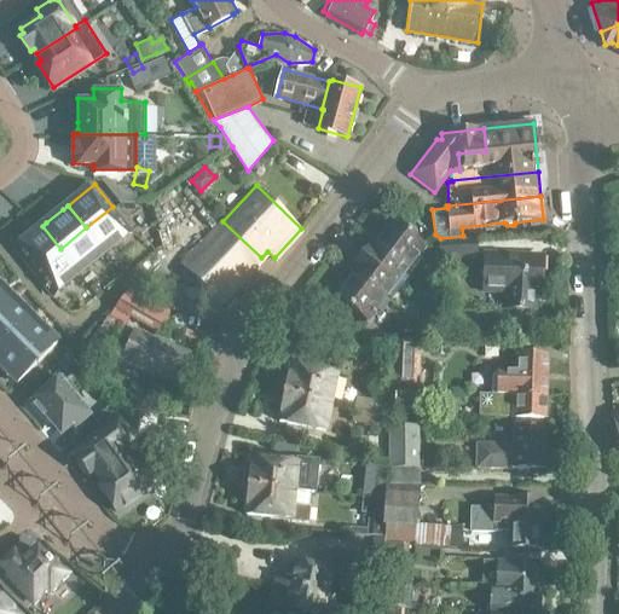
[(86,227),(104,250),(131,230),(113,207),(86,227)]
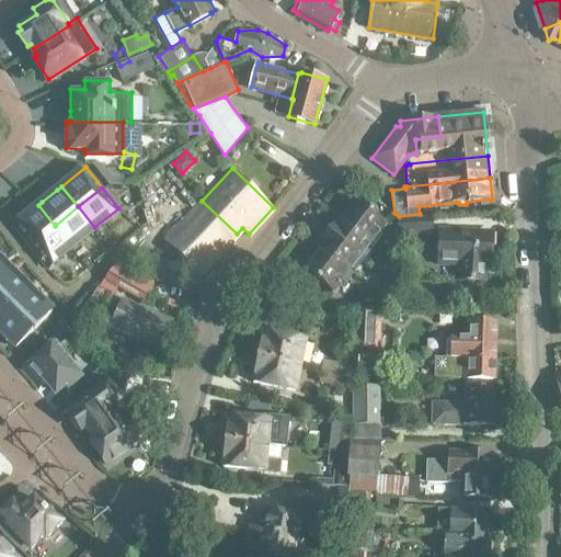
[(356,200),(339,223),(368,246),(386,223),(356,200)]
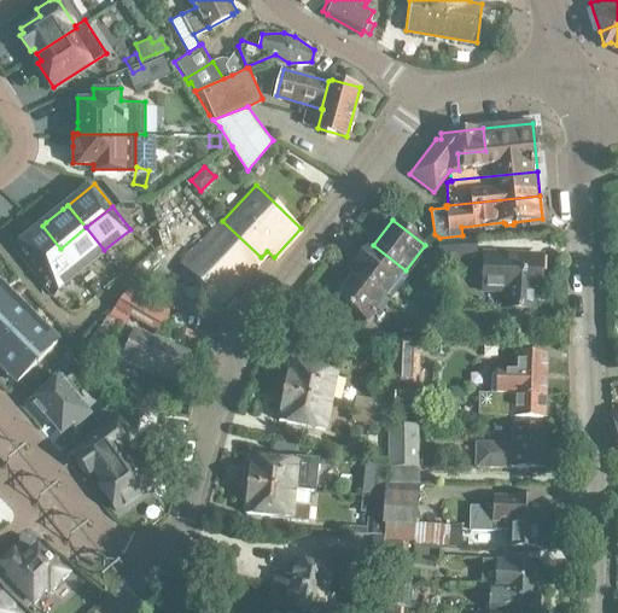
[(220,299),(261,257),(222,221),(181,263),(220,299)]
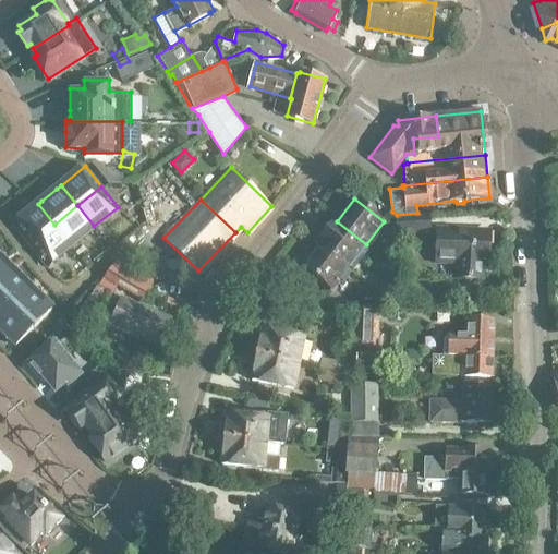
[(38,204),(14,223),(31,243),(55,225),(38,204)]
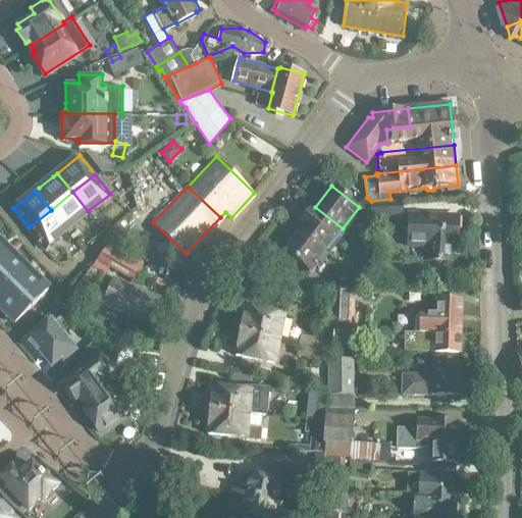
[(72,192),(51,210),(66,228),(69,225),(84,214),(88,211),(72,192)]
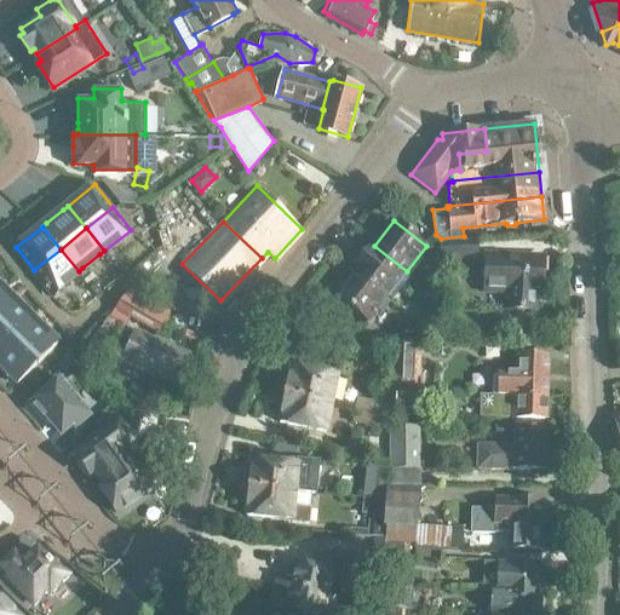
[(478,253),(477,239),(438,241),(440,256),(478,253)]
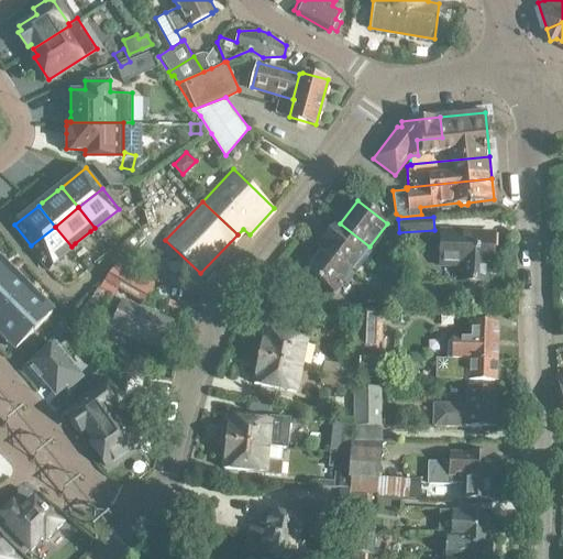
[(319,244),(321,247),(352,270),(370,247),(340,223),(337,221),(319,244)]
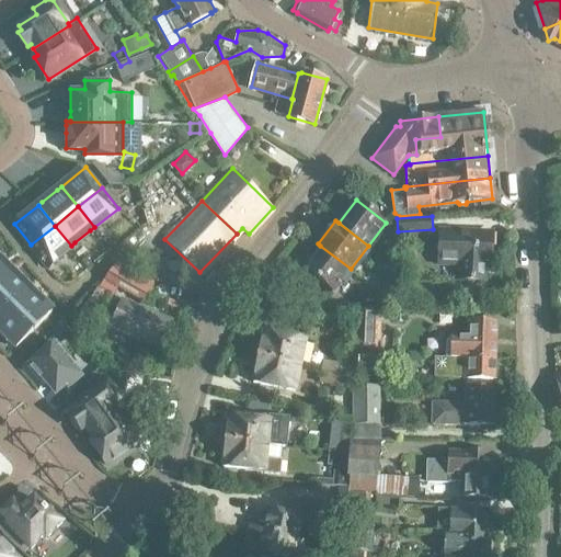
[(31,245),(47,265),(71,246),(55,226),(31,245)]
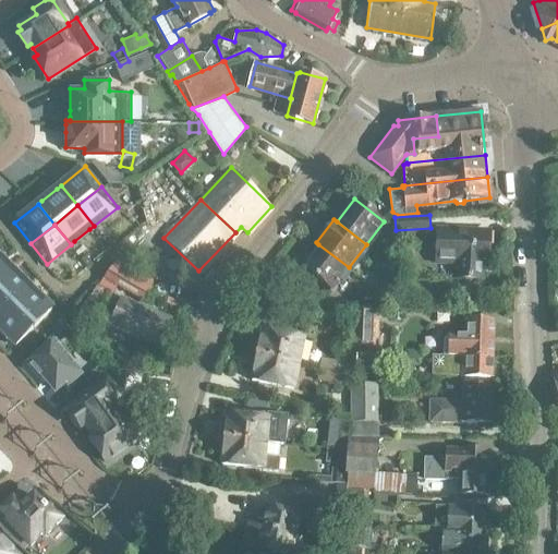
[(488,231),(437,229),(436,262),(458,262),(457,277),(482,278),(483,267),(487,268),(488,231)]
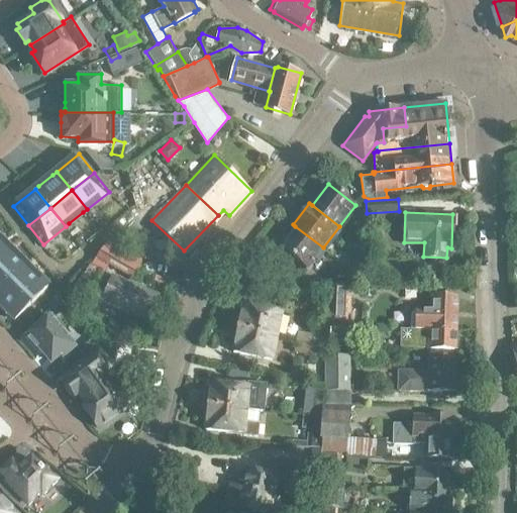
[(367,223),(358,220),(354,232),(363,235),(367,223)]
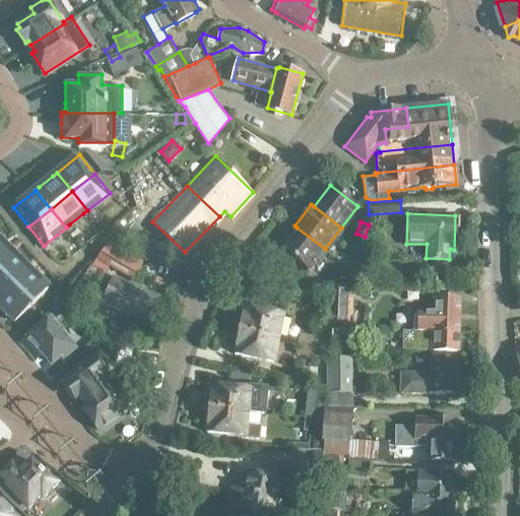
[(309,269),(325,249),(297,228),(281,248),(309,269)]
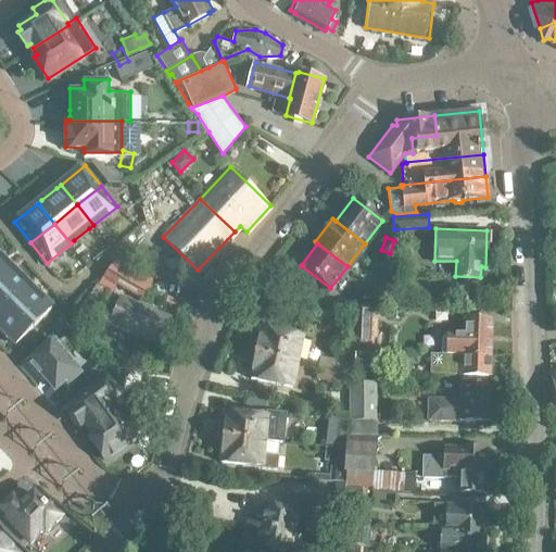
[(0,273),(10,264),(0,253),(0,273)]
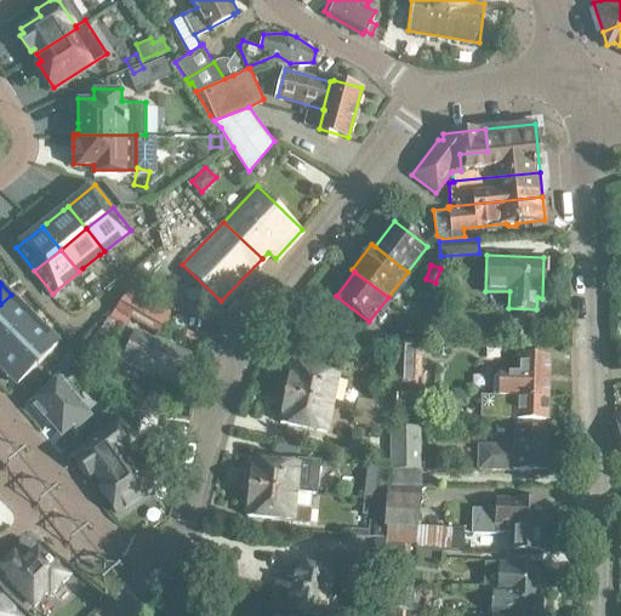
[(131,286),(115,307),(130,315),(158,332),(171,312),(131,286)]
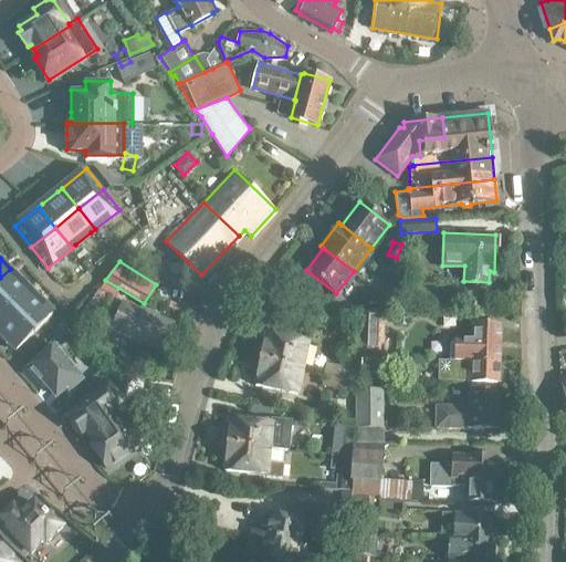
[(0,278),(0,295),(9,305),(28,287),(10,269),(0,278)]
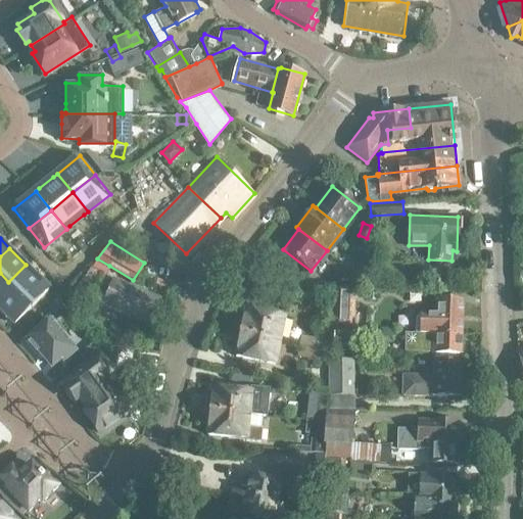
[(367,260),(353,257),(351,280),(364,280),(367,260)]
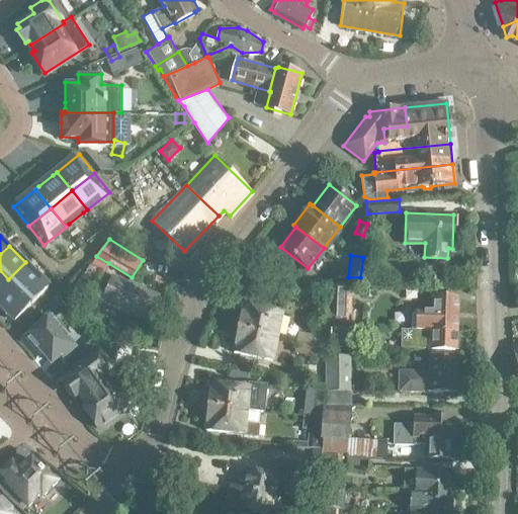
[(8,279),(25,296),(33,287),(42,279),(25,262),(8,279)]
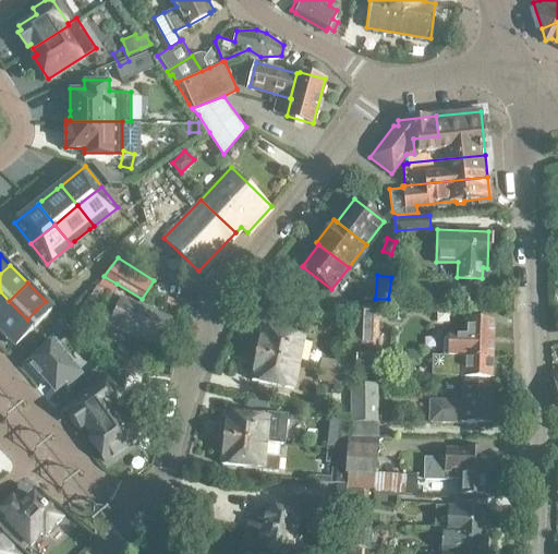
[(69,329),(79,340),(87,326),(109,290),(97,284),(69,329)]
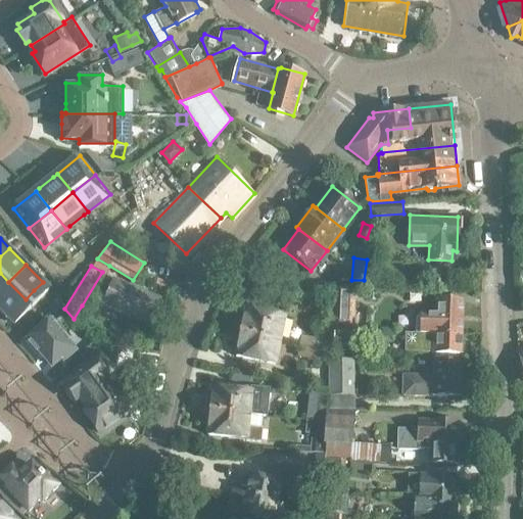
[(332,269),(328,274),(329,279),(339,279),(342,275),(339,270),(332,269)]
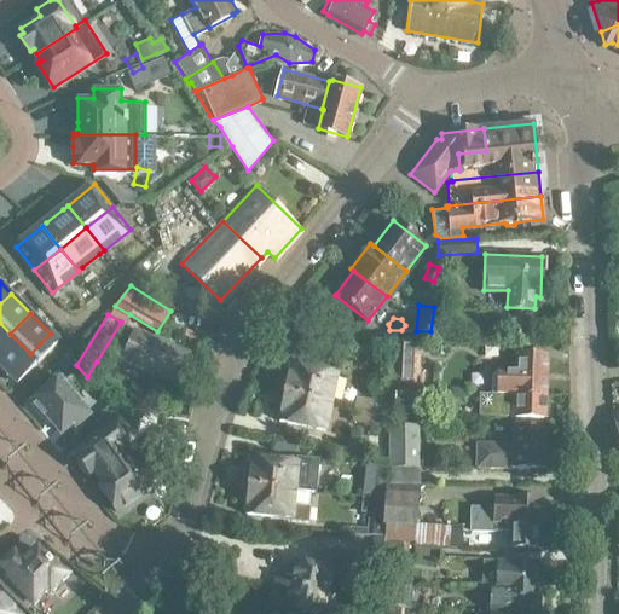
[(0,343),(10,334),(0,323),(0,343)]
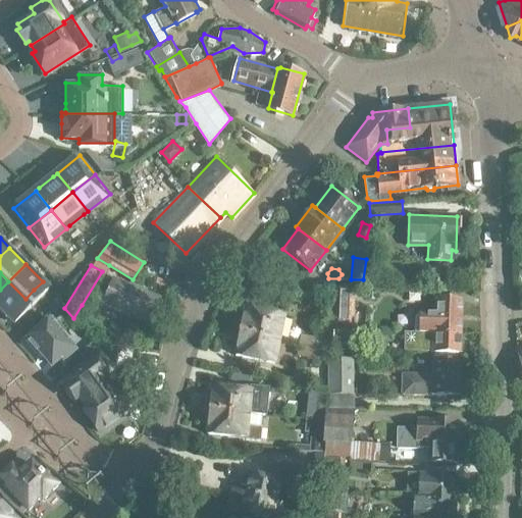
[(162,298),(112,278),(102,304),(152,323),(162,298)]
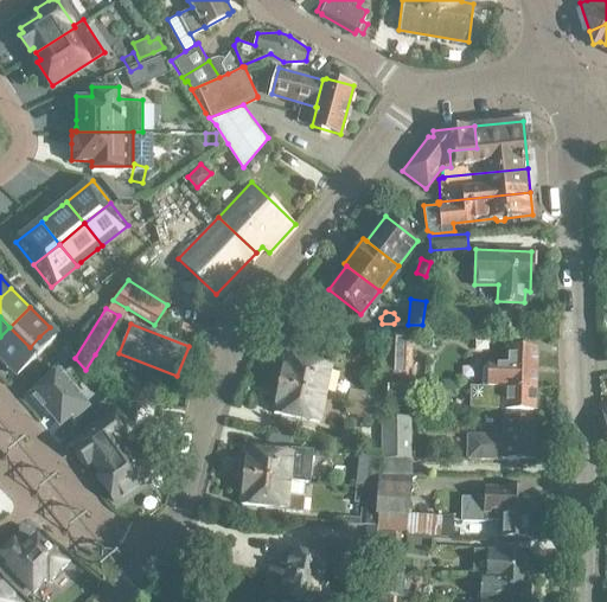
[(0,337),(0,357),(10,367),(19,357),(30,347),(10,327),(0,337)]
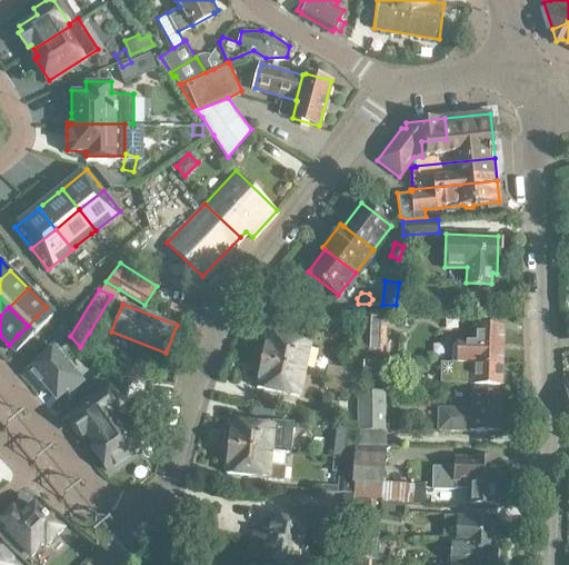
[(37,316),(43,323),(53,314),(47,307),(37,316)]
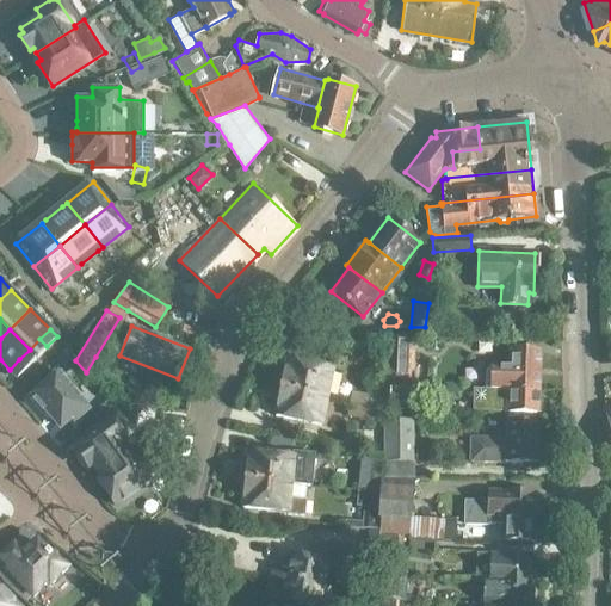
[(389,377),(389,383),(415,383),(415,334),(392,333),(389,377)]
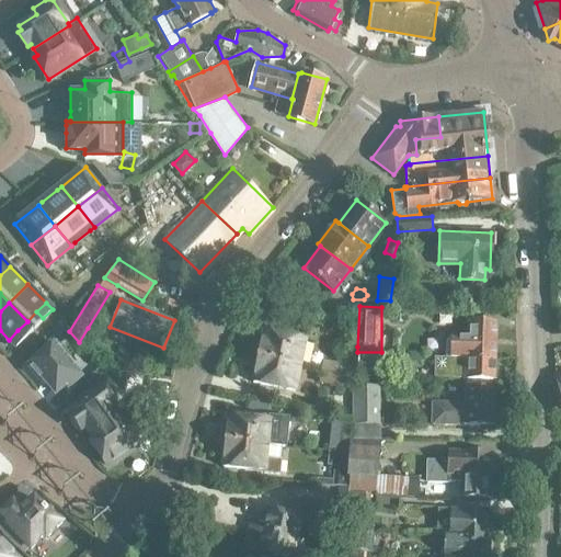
[(27,321),(34,328),(43,318),(36,311),(27,321)]
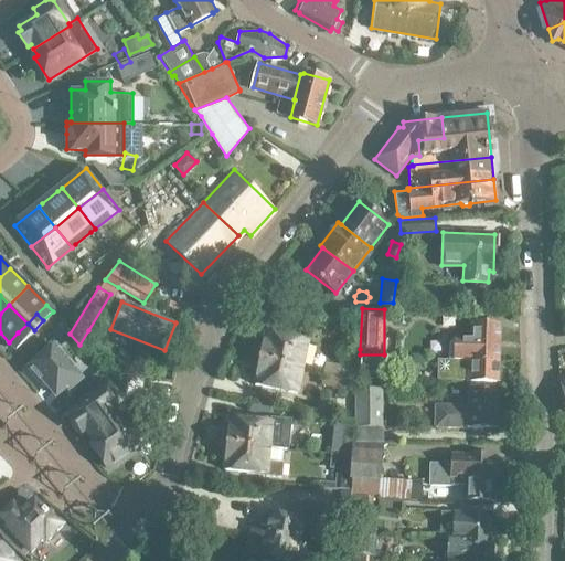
[(57,337),(68,328),(63,320),(53,330),(57,337)]
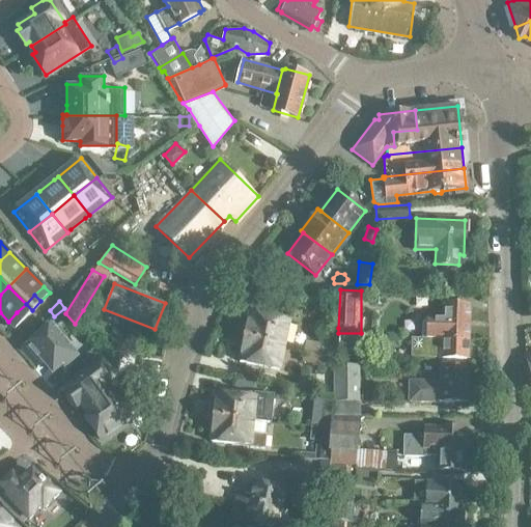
[(427,314),(426,336),(469,338),(471,302),(443,301),(442,316),(436,316),(436,315),(427,314)]
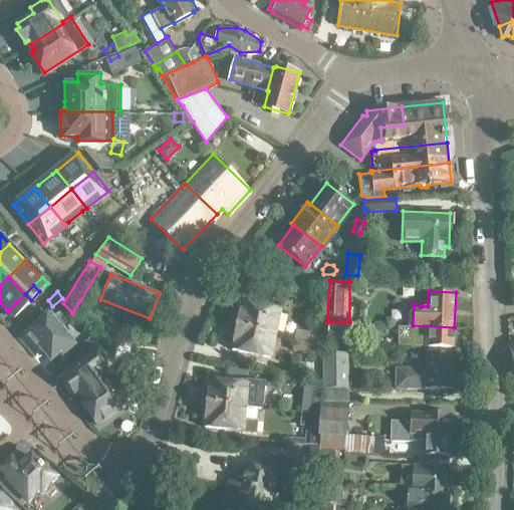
[(16,302),(23,308),(31,300),(25,294),(16,302)]
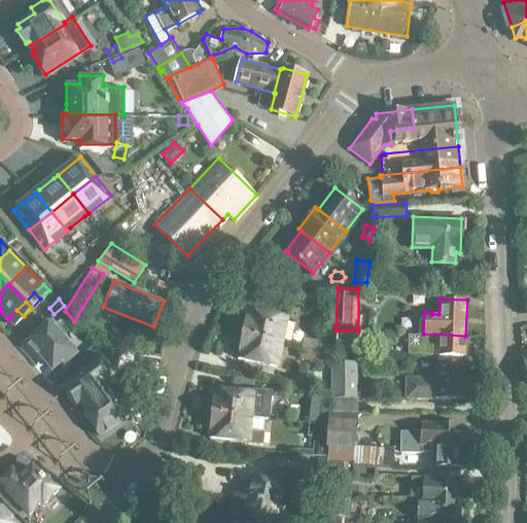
[(240,327),(243,332),(243,333),(282,341),(287,316),(248,308),(246,318),(241,320),(240,327)]
